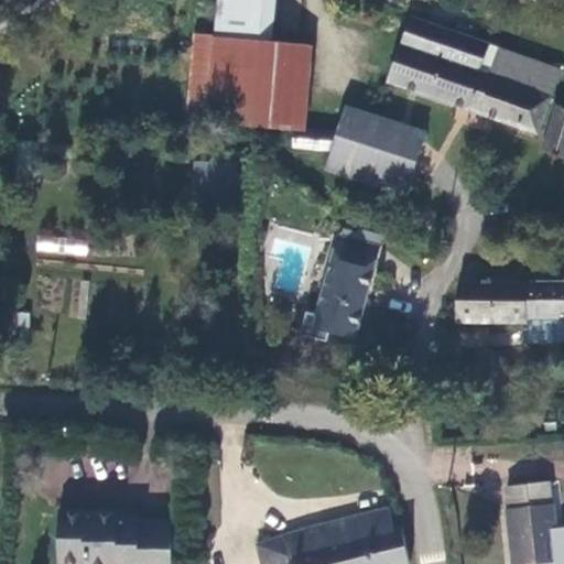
[(274,35),(275,0),(218,0),(217,30),(197,29),(192,111),(313,119),(317,40),(274,35)]
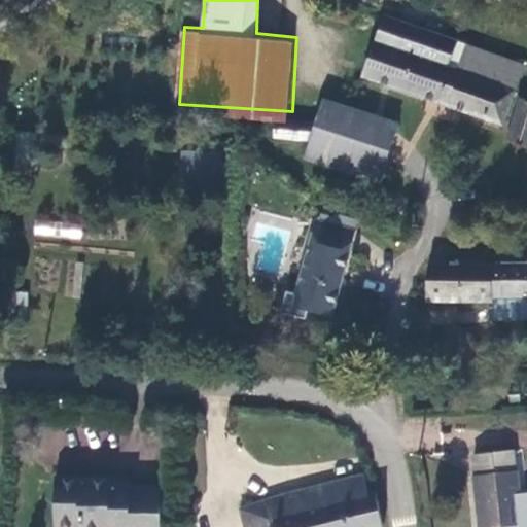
[(501,125),(524,62),(384,18),(362,75),(501,125)]
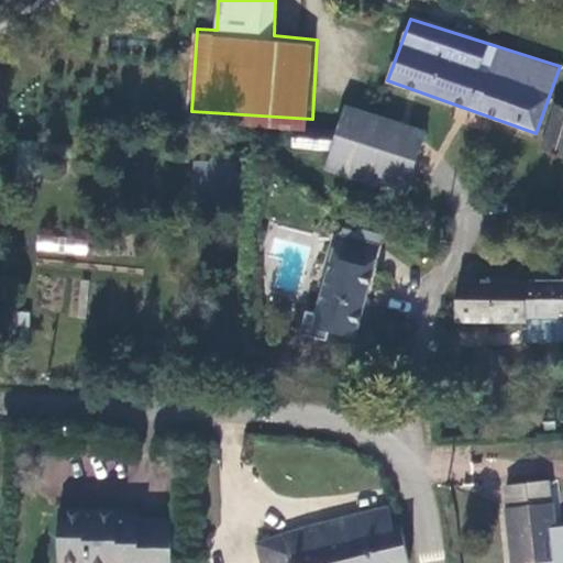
[(346,105),(329,163),(409,188),(427,129),(346,105)]
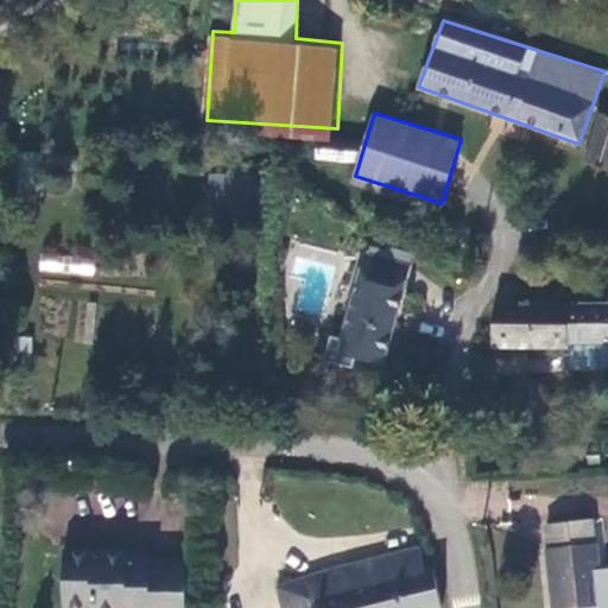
[(586,160),(607,168),(607,118),(601,115),(586,160)]
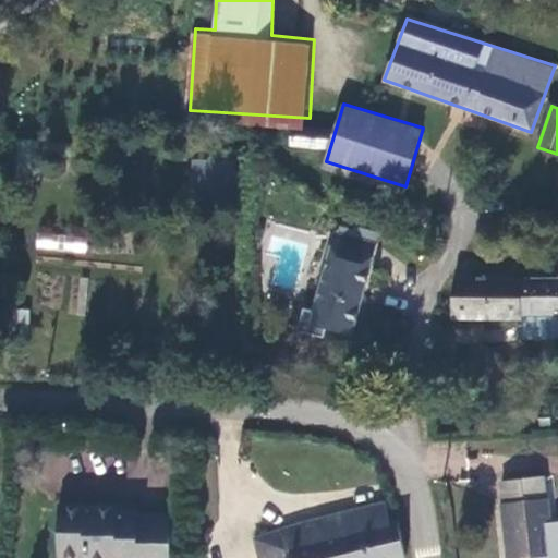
[(329,131),(292,128),(290,144),(327,147),(329,131)]
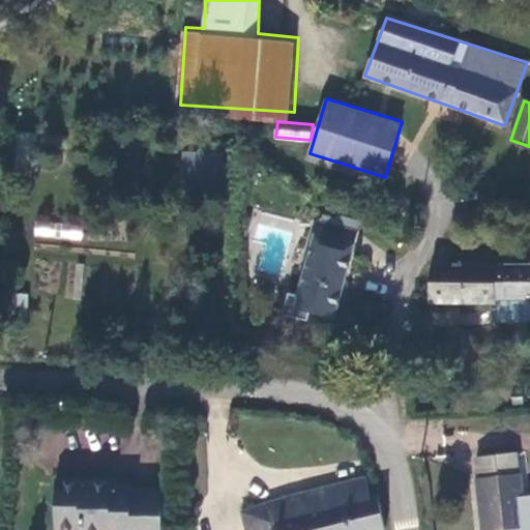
[(180,175),(198,176),(200,152),(182,150),(180,175)]
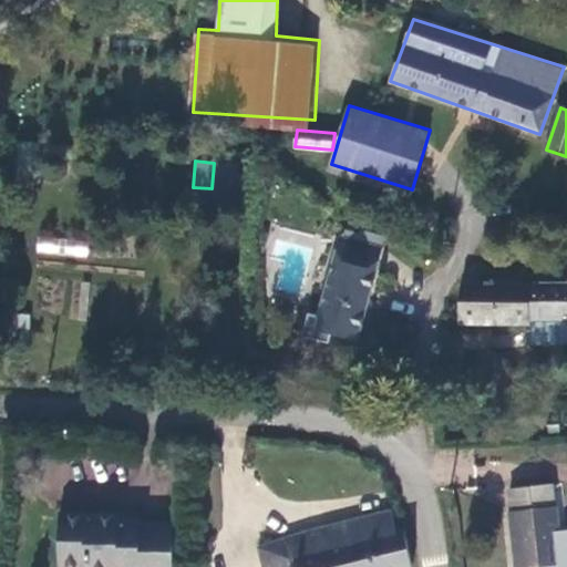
[(340,229),(317,309),(307,306),(300,328),(326,336),(328,327),(356,336),(383,243),(340,229)]
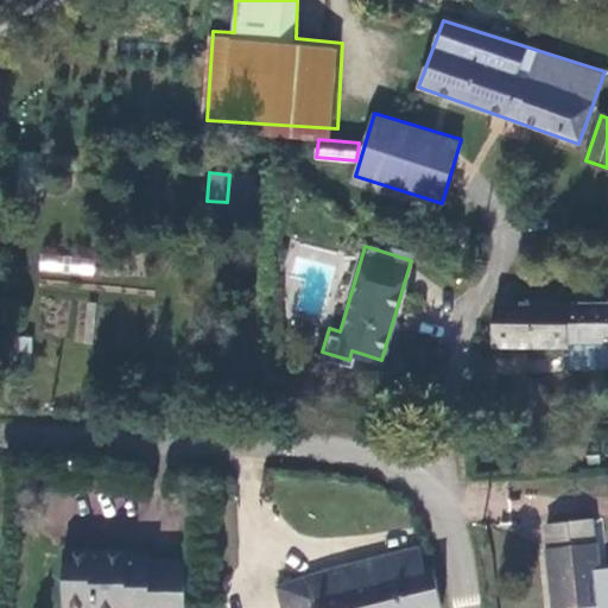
[(94,277),(96,257),(40,252),(39,273),(94,277)]
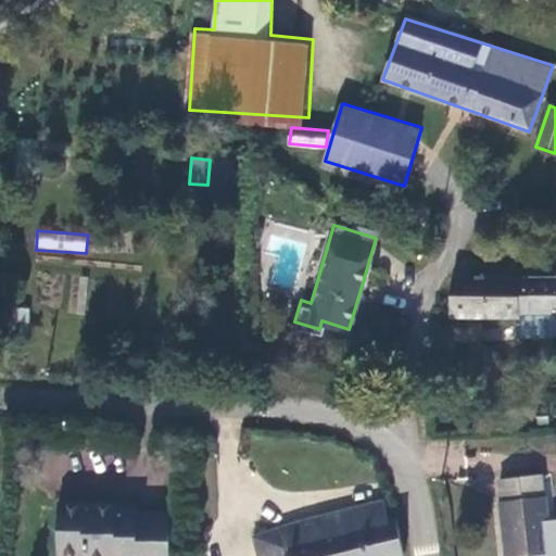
[(555,269),(544,269),(460,270),(455,310),(521,313),(521,302),(532,302),(542,303),(555,303),(555,269)]
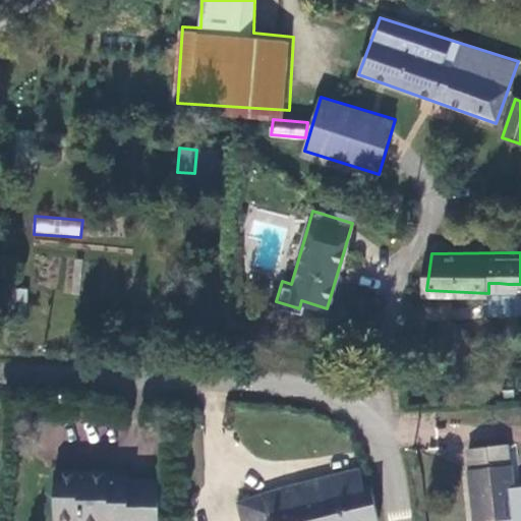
[(498,309),(507,310),(520,310),(520,284),(508,284),(499,283),(498,309)]
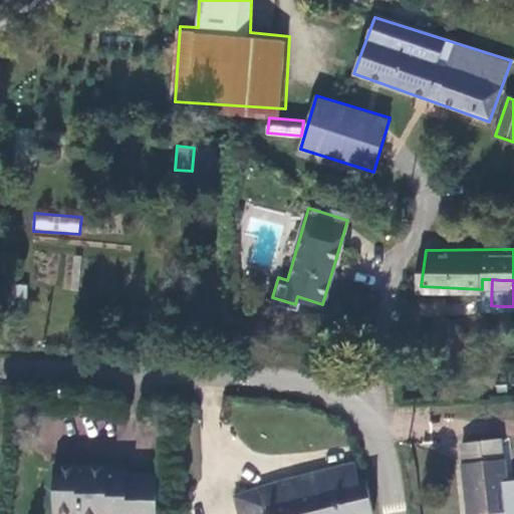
[(462,468),(468,513),(499,513),(513,512),(513,479),(506,480),(503,462),(500,462),(497,439),(461,444),(465,468),(462,468)]
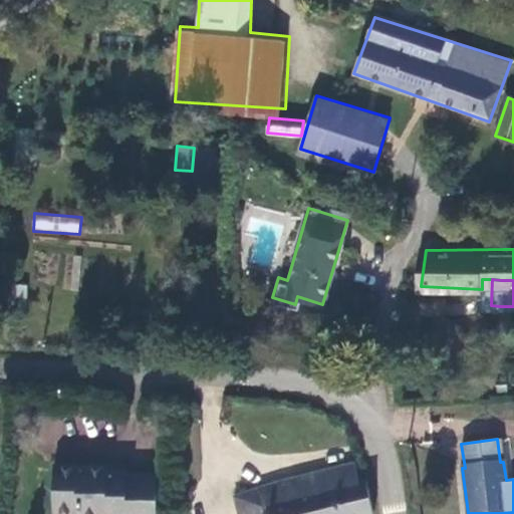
[(361,485),(355,465),(235,498),(238,513),(359,513),(372,510),(365,484),(361,485)]
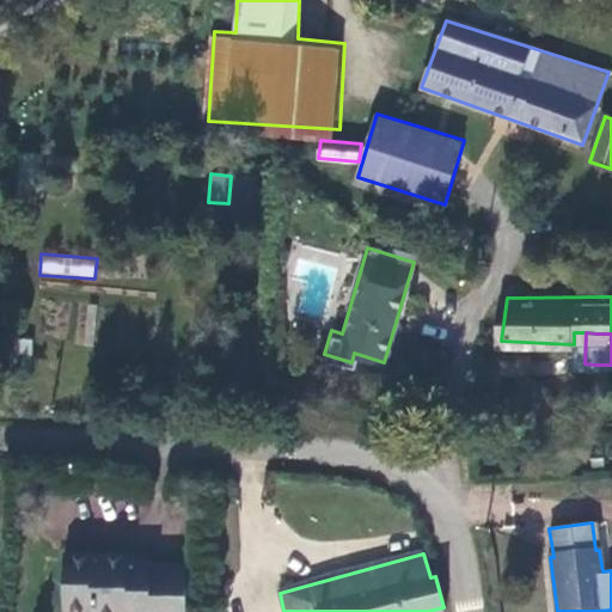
[(185,611),(189,575),(110,568),(110,560),(66,555),(61,606),(84,610),(86,611),(185,611)]
